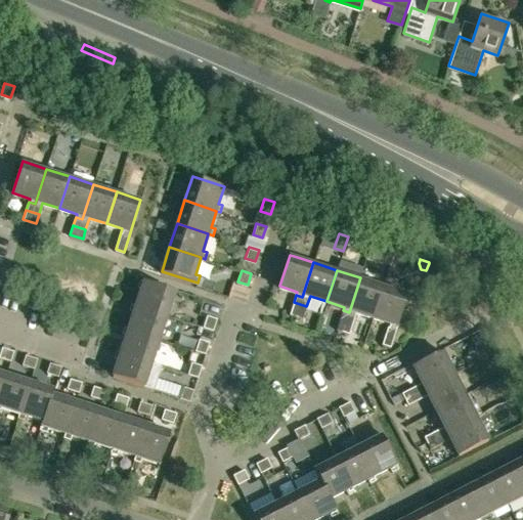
[(136,304),(168,314),(175,290),(139,277),(137,286),(141,287),(136,303),(136,304)]
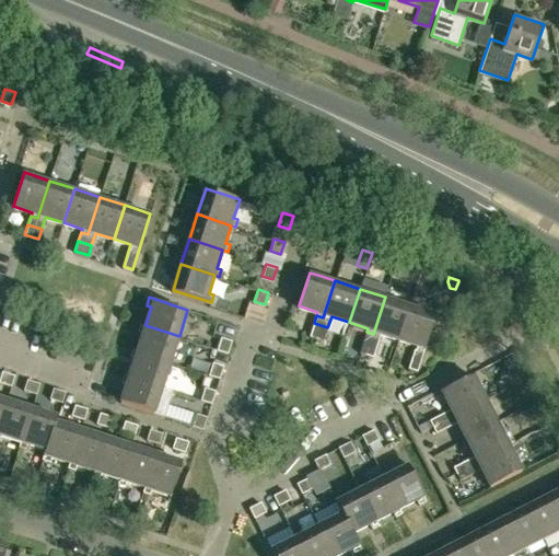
[(367,332),(364,339),(377,344),(381,333),(399,338),(410,305),(385,297),(373,334),(367,332)]
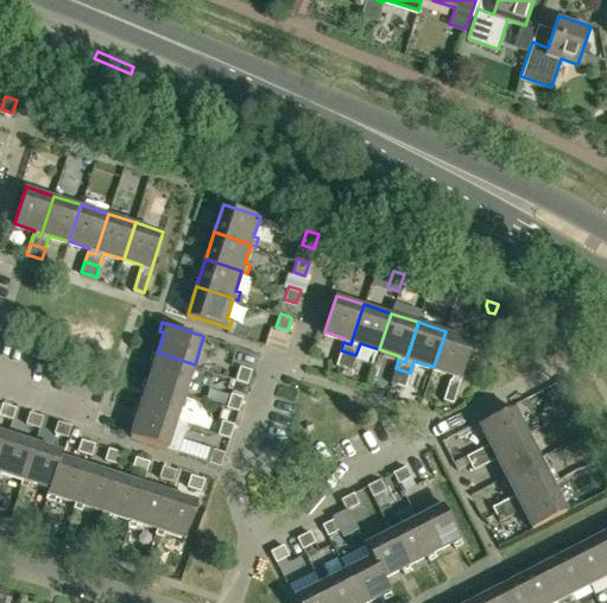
[(446,331),(434,367),(451,373),(444,398),(454,401),(474,340),(446,331)]
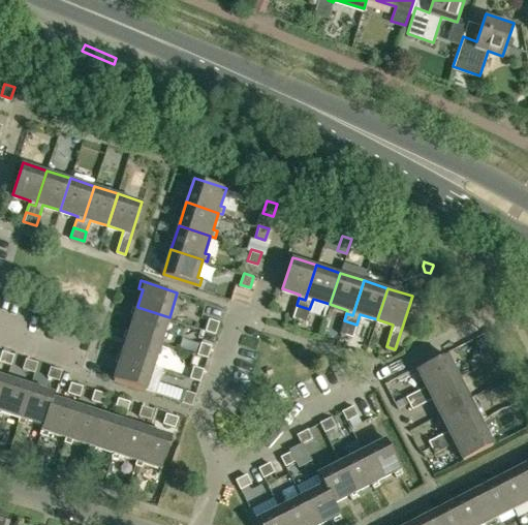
[(137,307),(137,306),(133,305),(131,311),(135,313),(130,330),(129,330),(161,340),(169,317),(137,307)]
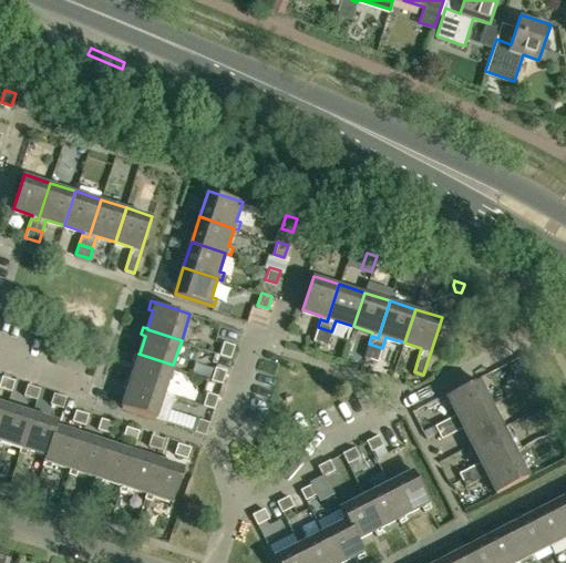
[(318,327),(315,338),(328,343),(331,331),(318,327)]
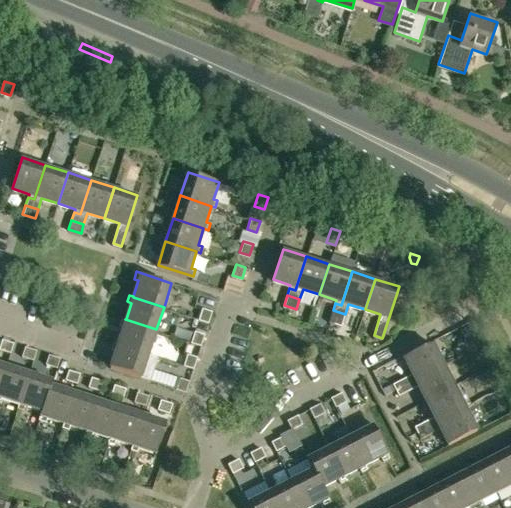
[(199,318),(208,321),(212,310),(203,307),(199,318)]
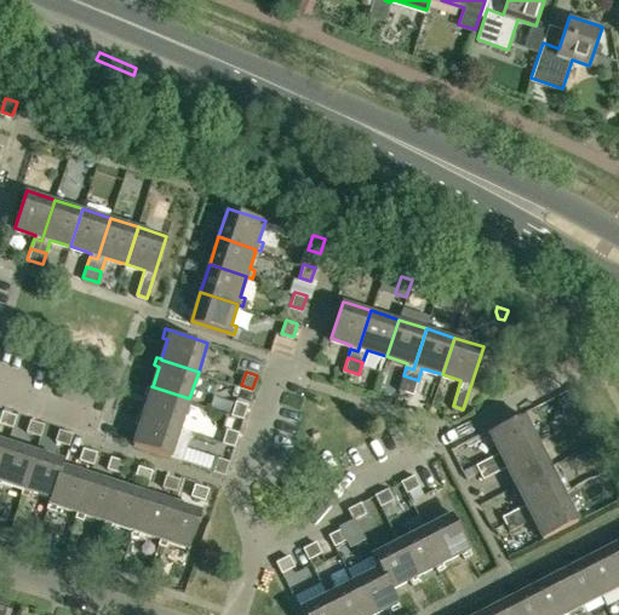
[(403,375),(399,388),(414,392),(418,380),(403,375)]
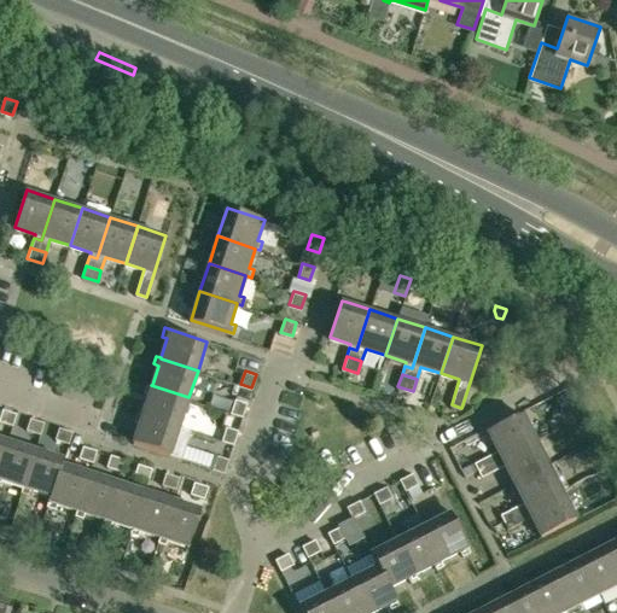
[(151,385),(152,385),(146,384),(144,391),(149,393),(143,413),(180,425),(188,397),(151,385)]
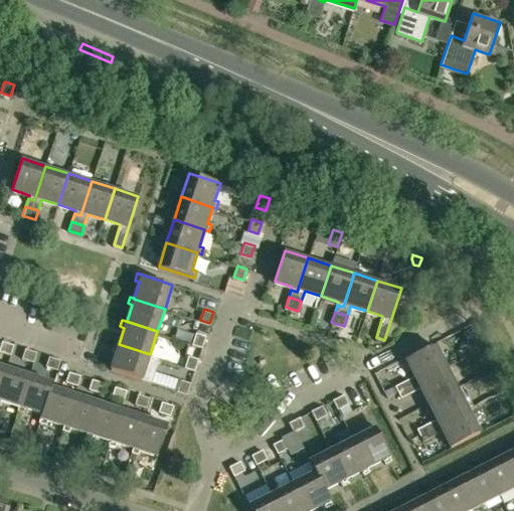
[(192,343),(202,346),(206,335),(196,332),(192,343)]
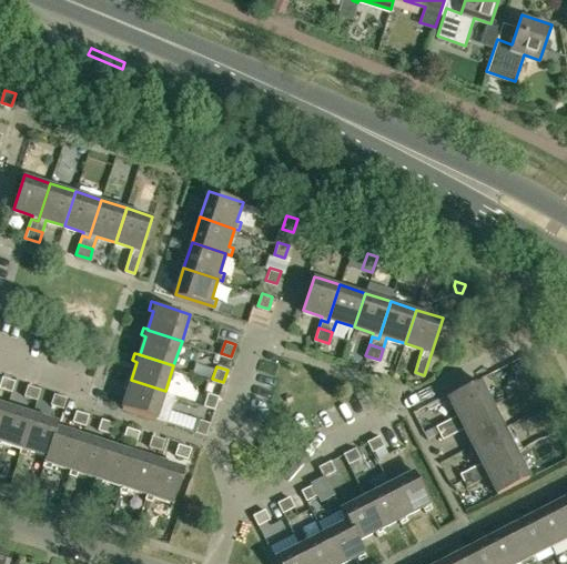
[(0,385),(11,390),(16,379),(2,375),(0,382),(0,385)]
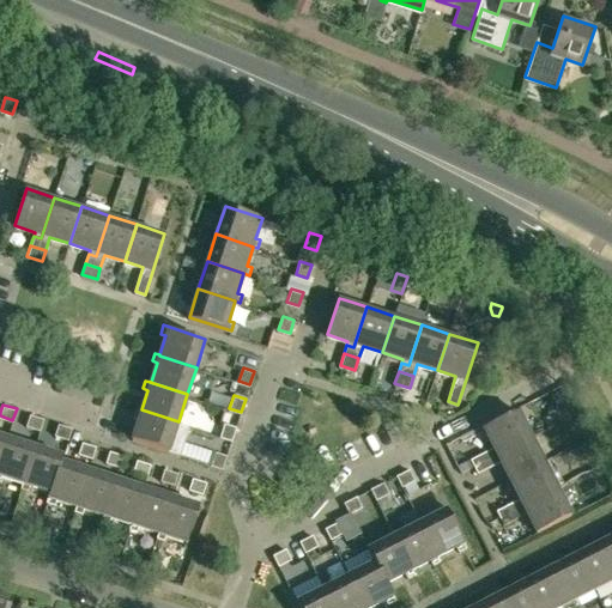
[(141,409),(137,408),(134,415),(139,418),(132,438),(181,454),(189,425),(179,421),(141,409)]
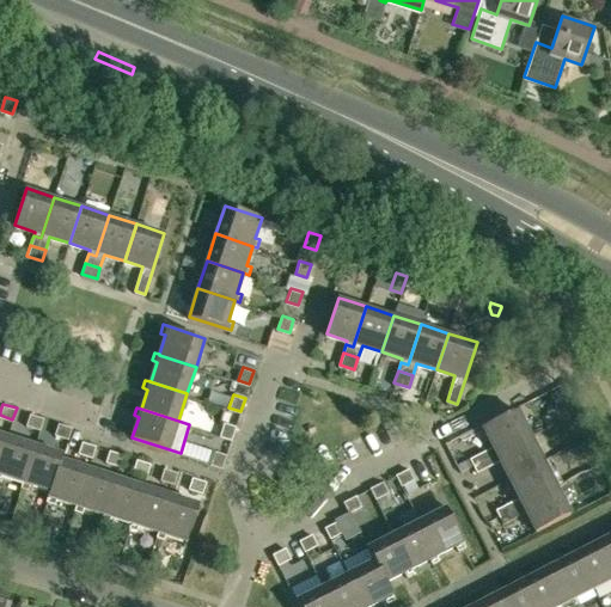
[(531,434),(525,422),(518,408),(483,425),(493,445),(489,447),(493,454),(531,434)]
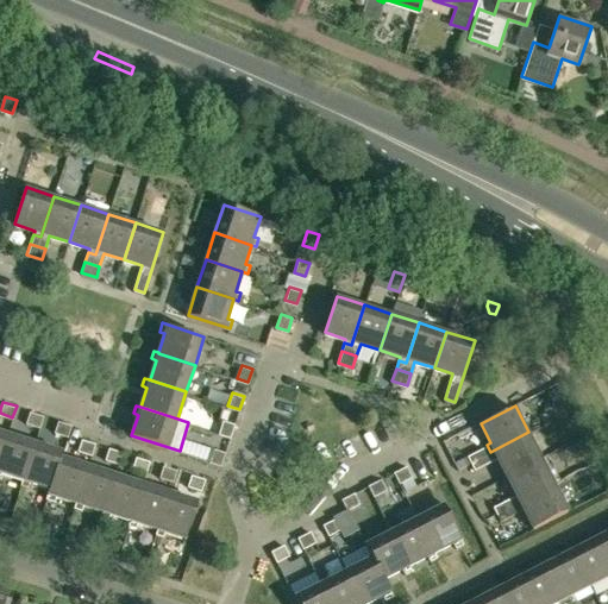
[(39,426),(43,415),(30,410),(26,422),(39,426)]
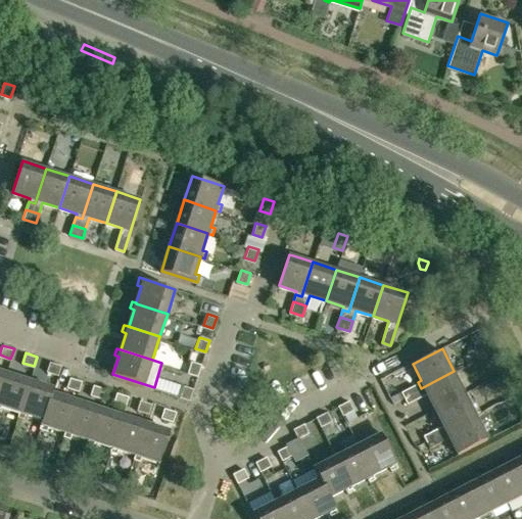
[(188,372),(198,375),(201,363),(192,360),(188,372)]
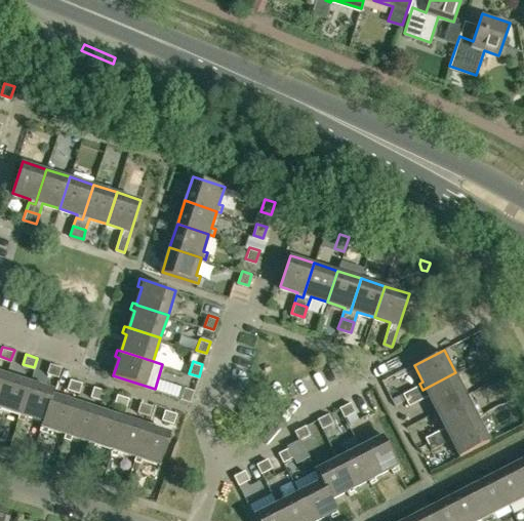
[(58,375),(62,366),(50,362),(47,371),(58,375)]
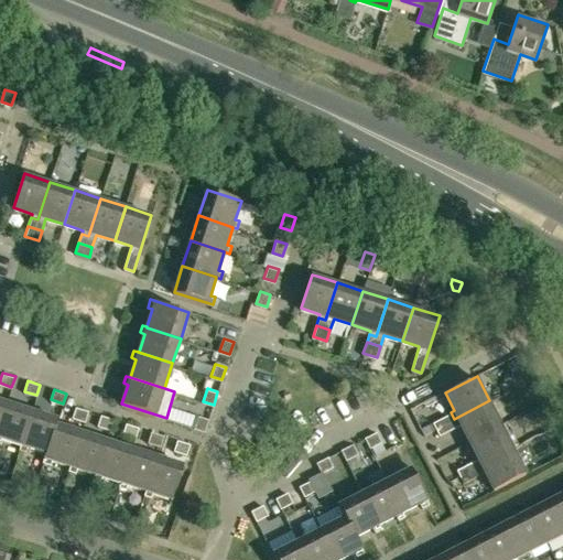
[(451,412),(442,417),(448,430),(461,423),(469,440),(501,424),(489,400),(454,419),(451,412)]
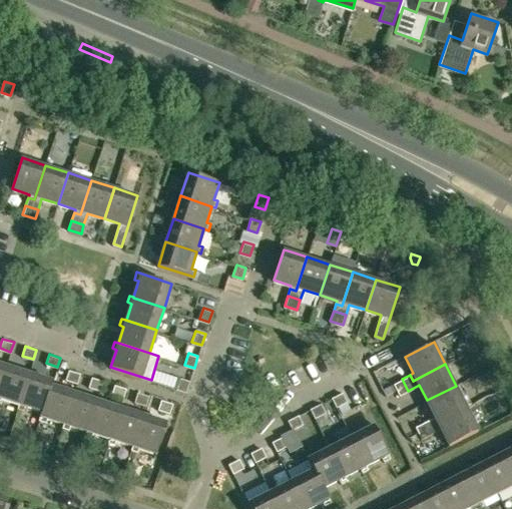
[(19,403),(29,373),(6,365),(0,384),(0,401),(1,402),(3,398),(19,403)]
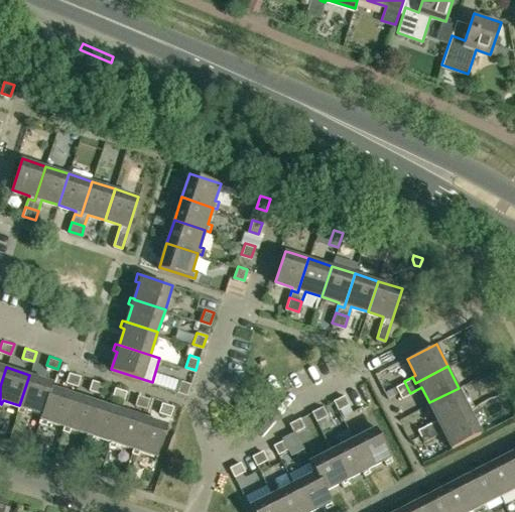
[(78,385),(81,375),(70,371),(67,381),(78,385)]
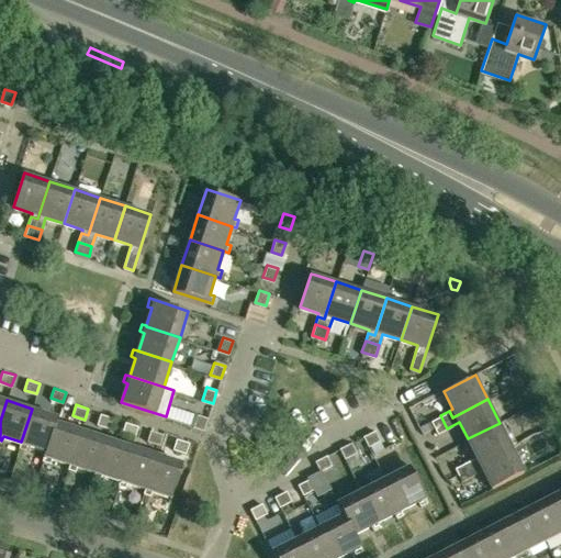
[(56,422),(57,422),(58,416),(32,409),(21,442),(19,446),(26,449),(27,444),(46,450),(56,422)]
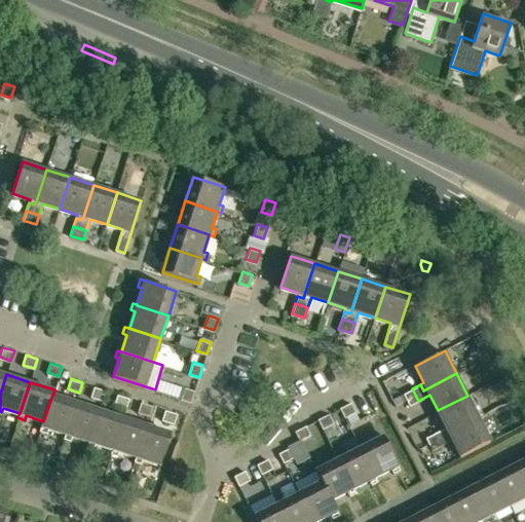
[(106,389),(94,386),(90,396),(103,400),(106,389)]
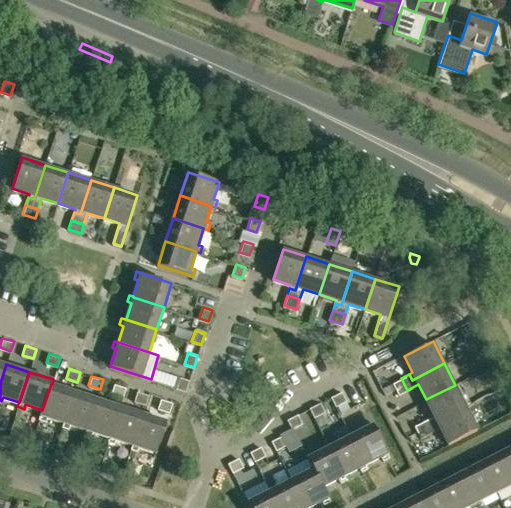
[(176,387),(186,390),(190,379),(180,376),(176,387)]
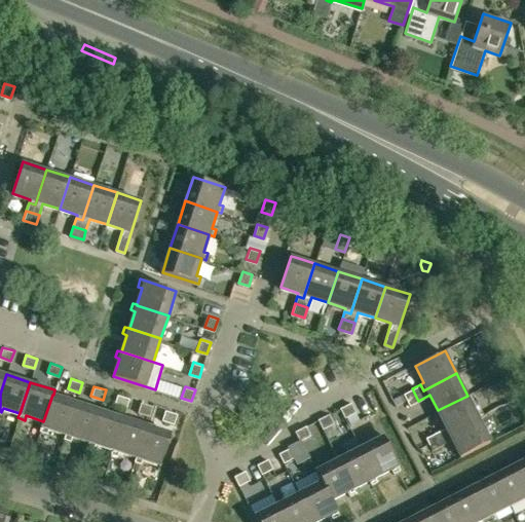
[(412,388),(404,393),(410,405),(418,401),(412,388)]
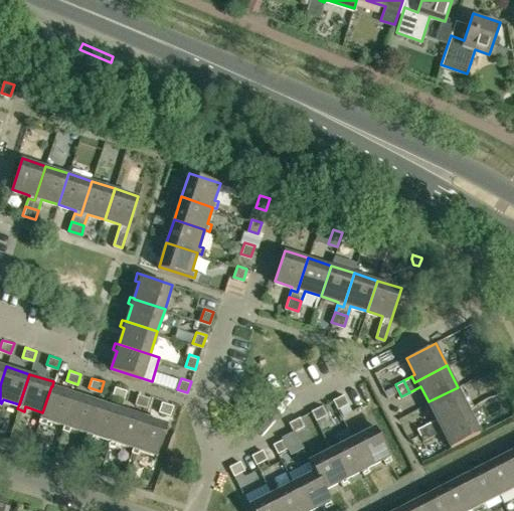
[(115,385),(112,395),(124,398),(127,389),(115,385)]
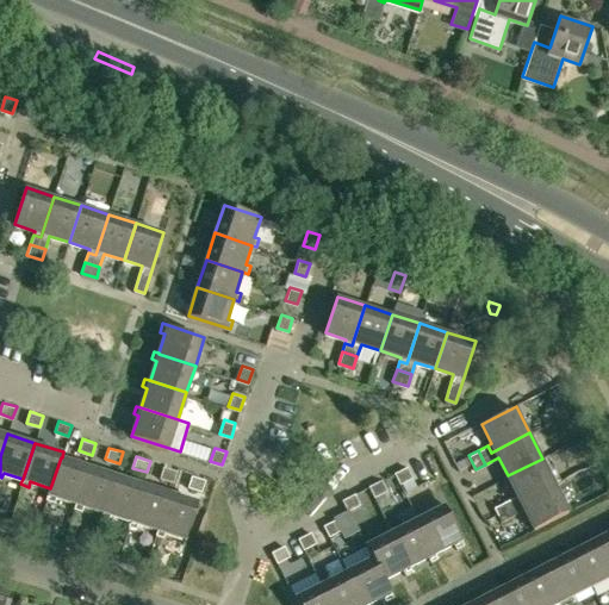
[(88,466),(62,457),(61,457),(50,488),(47,498),(55,501),(56,496),(76,503),(88,466)]
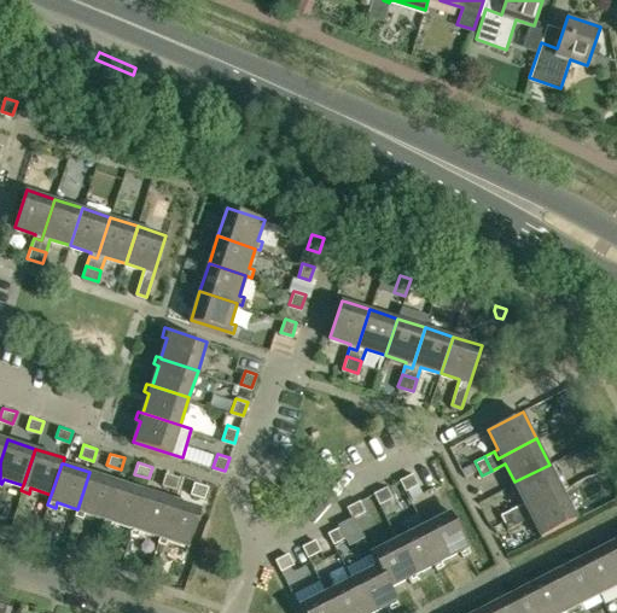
[(524,511),(563,490),(549,465),(514,482),(524,501),(521,503),(524,511)]
